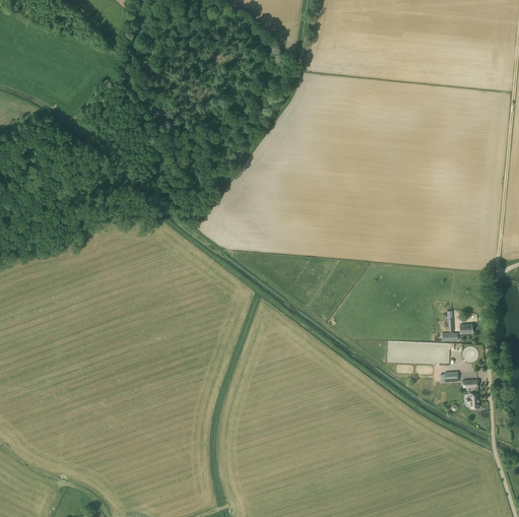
[(455,328),(453,308),(445,309),(446,316),(445,316),(445,321),(449,320),(450,328),(455,328)]
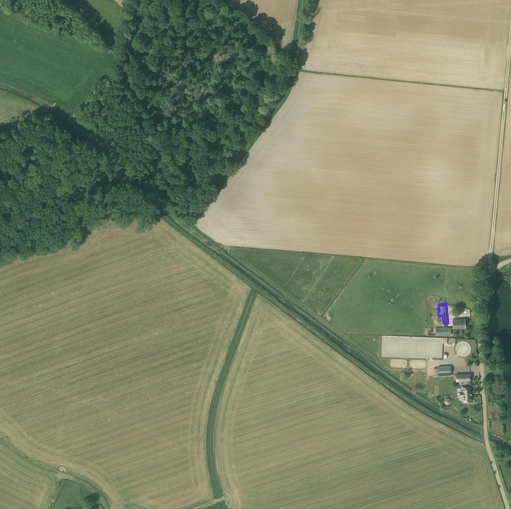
[(453,326),(466,325),(465,316),(453,317),(453,326)]
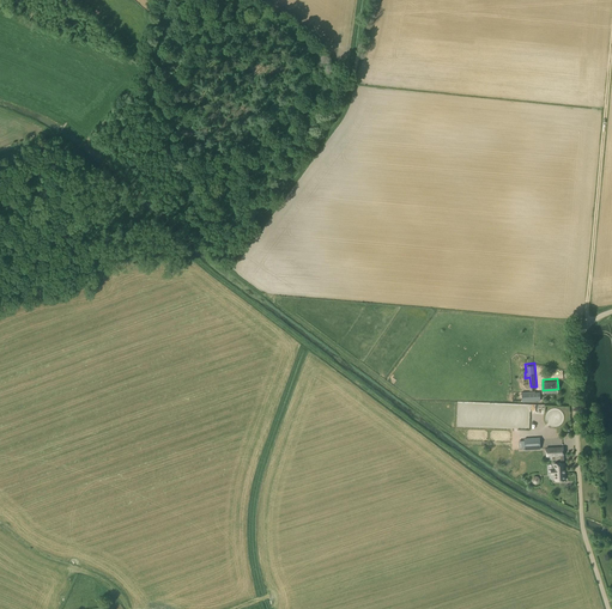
[(537,389),(537,388),(522,389),(523,399),(541,397),(540,389),(537,389)]
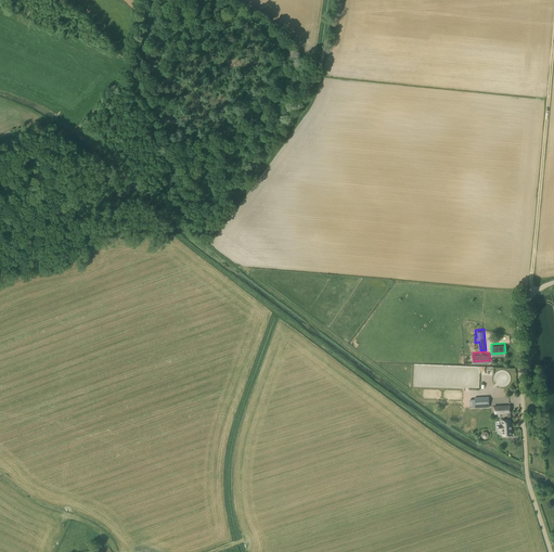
[(490,394),(475,395),(476,405),(490,403),(490,394)]
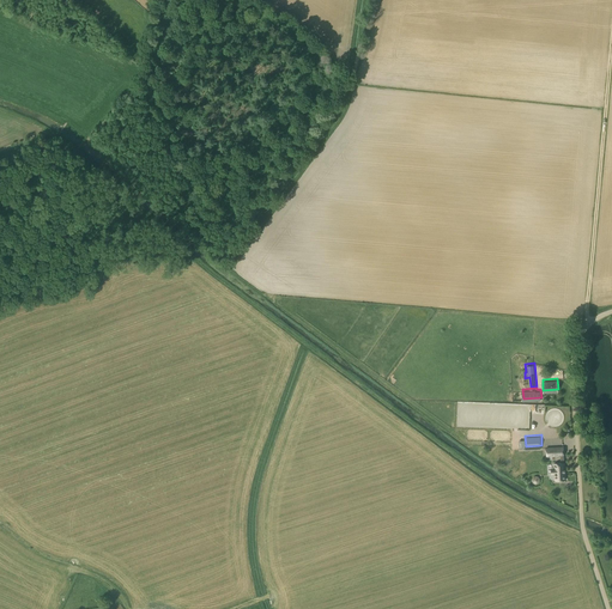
[(563,443),(549,444),(549,454),(563,452),(563,443)]
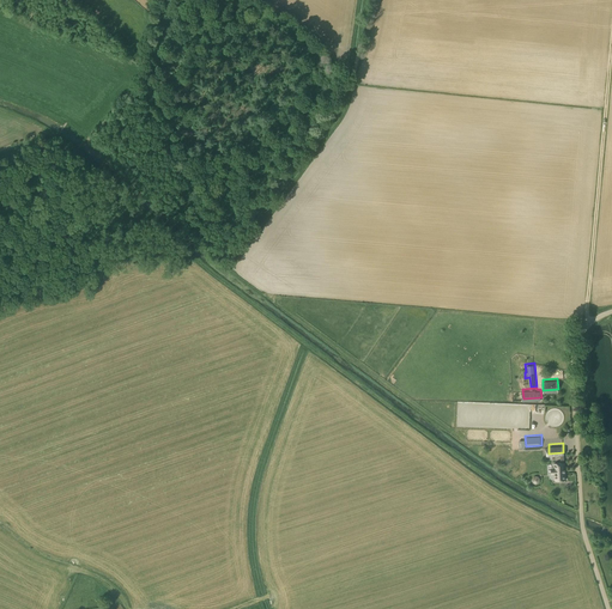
[(563,458),(553,458),(555,475),(565,475),(564,467),(563,458)]
